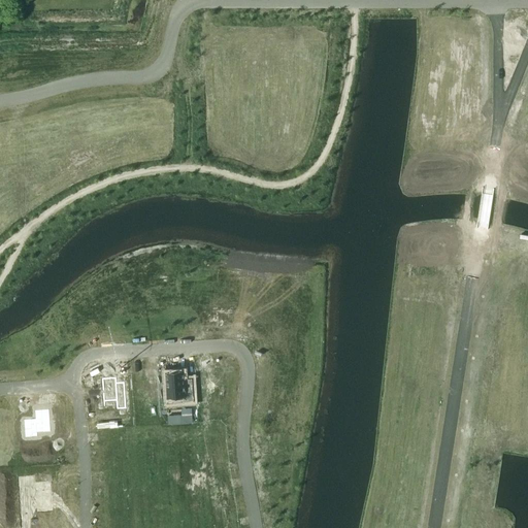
[(184,371),(165,372),(167,397),(186,396),(185,385),(186,385),(186,378),(185,380),(184,371)]
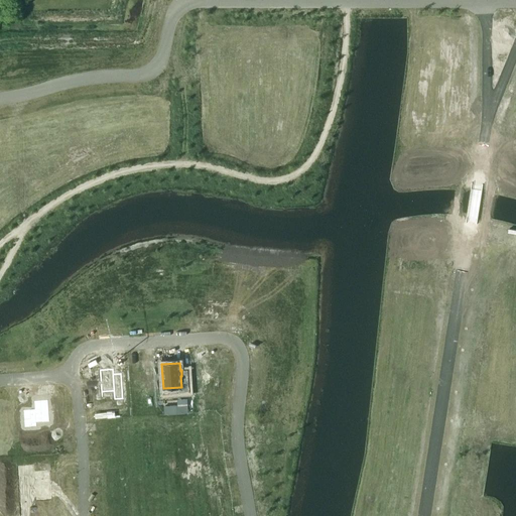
[(108,370),(100,370),(102,395),(109,395),(110,400),(123,400),(122,377),(109,378),(108,370)]
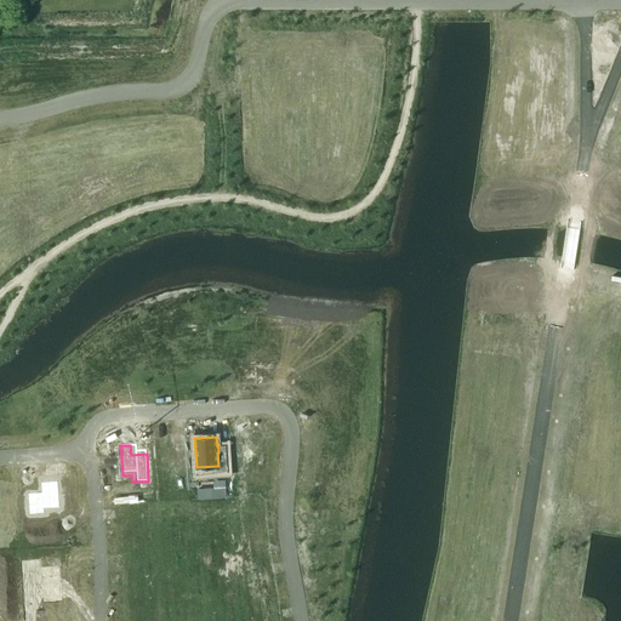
[(41,493),(28,494),(29,516),(45,514),(44,510),(60,508),(58,482),(40,483),(41,493)]
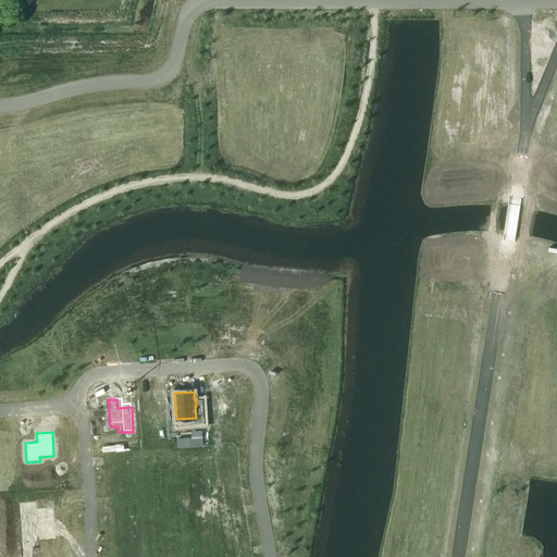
[(35,511),(26,512),(27,525),(51,524),(52,523),(51,510),(35,511)]
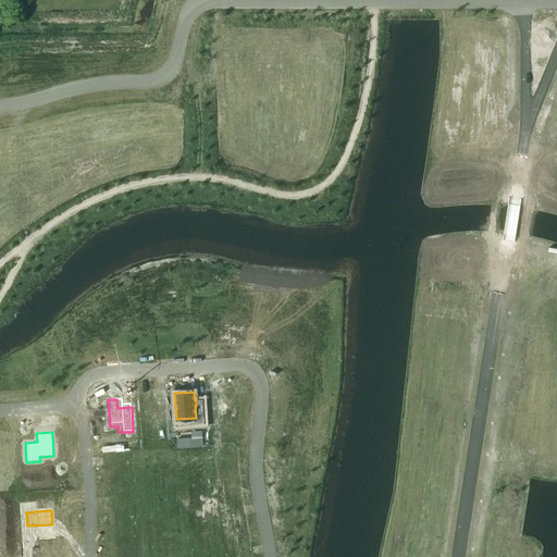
[(51,524),(27,525),(28,539),(37,539),(51,537),(51,524)]
